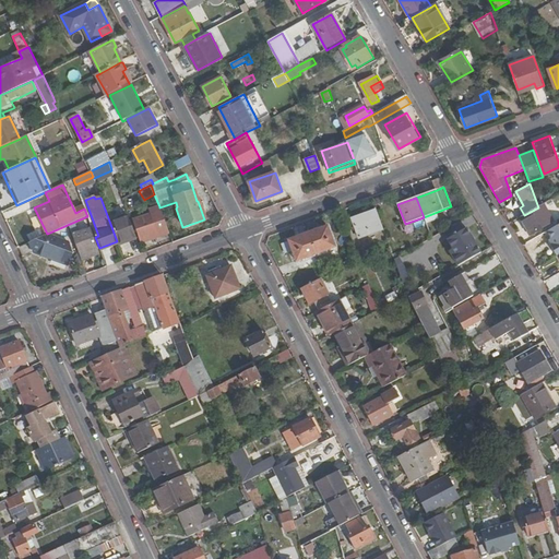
[(554,223),(544,204),(538,207),(524,215),(521,217),(531,235),(554,223)]
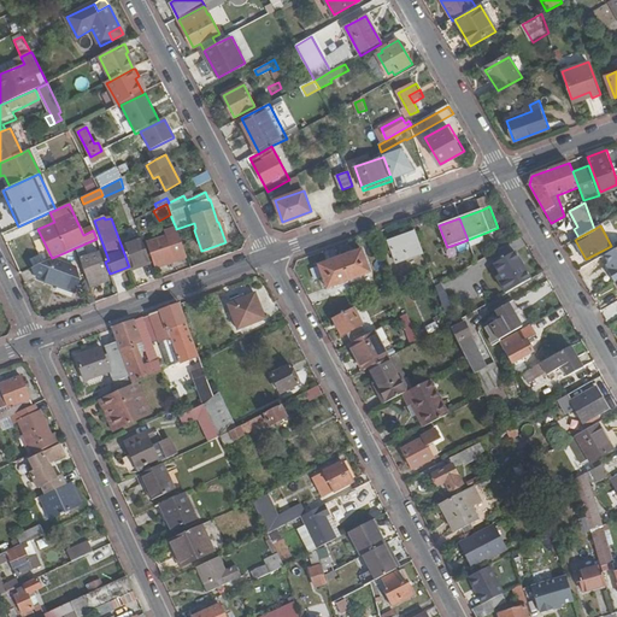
[(184,251),(176,229),(176,228),(163,231),(164,238),(148,244),(157,268),(174,263),(171,256),(184,251)]
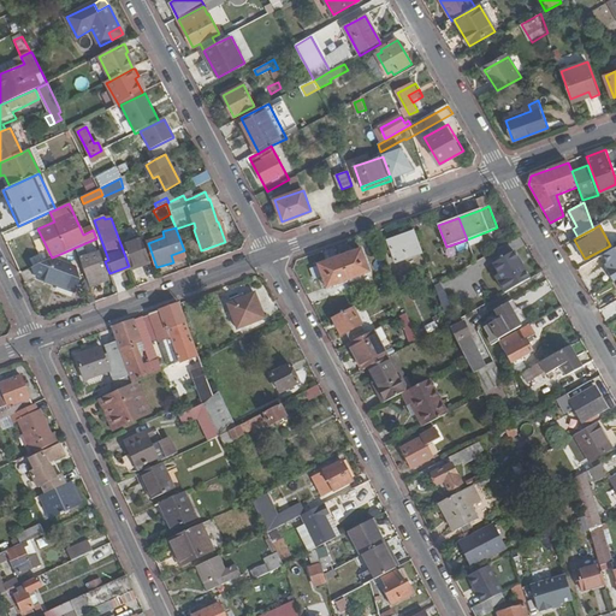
[(396,262),(422,253),(415,232),(389,242),(396,262)]
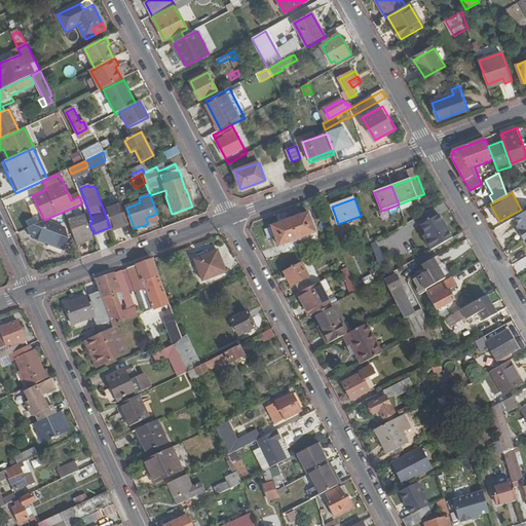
[(127,223),(121,203),(104,211),(110,227),(110,228),(118,225),(119,226),(127,223)]
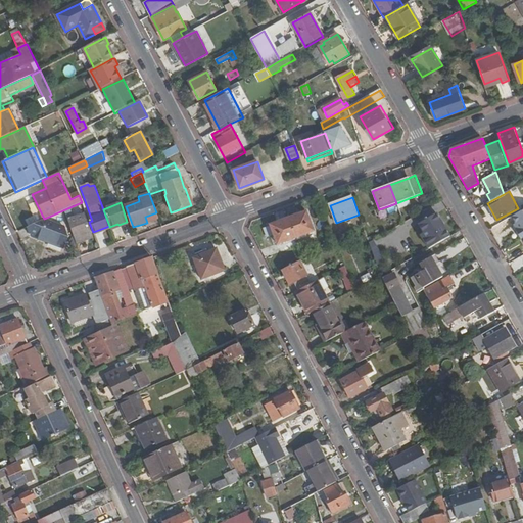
[(521,240),(522,238),(522,210),(512,218),(516,225),(519,230),(517,231),(516,231),(521,240)]
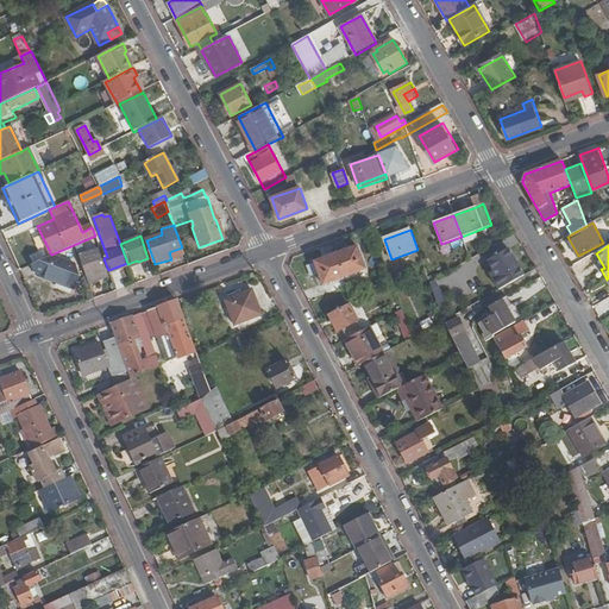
[(171,259),(184,253),(182,248),(169,252),(171,259)]
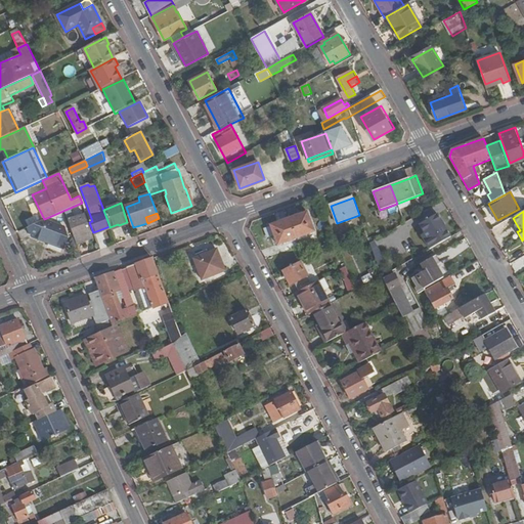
[(270,226),(277,246),(314,232),(307,213),(270,226)]
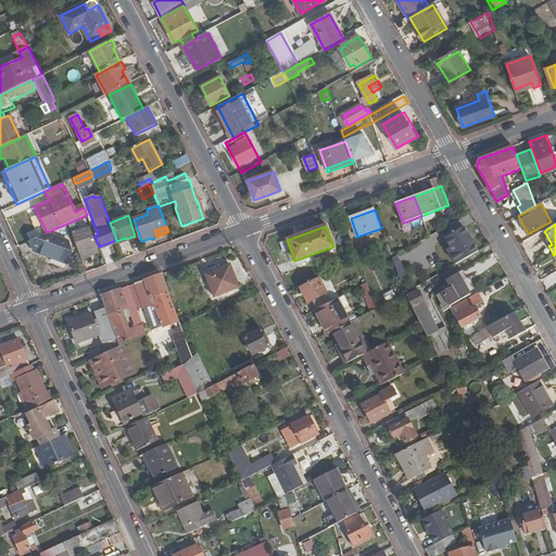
[(88,249),(98,244),(95,236),(91,227),(72,235),(81,260),(91,255),(88,249)]
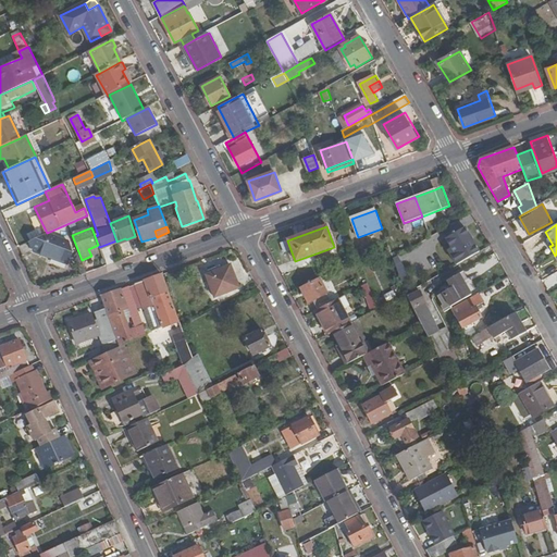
[(460,231),(449,236),(445,238),(446,240),(449,246),(446,249),(455,264),(479,251),(475,244),(474,245),(466,230),(467,229),(466,227),(460,231)]
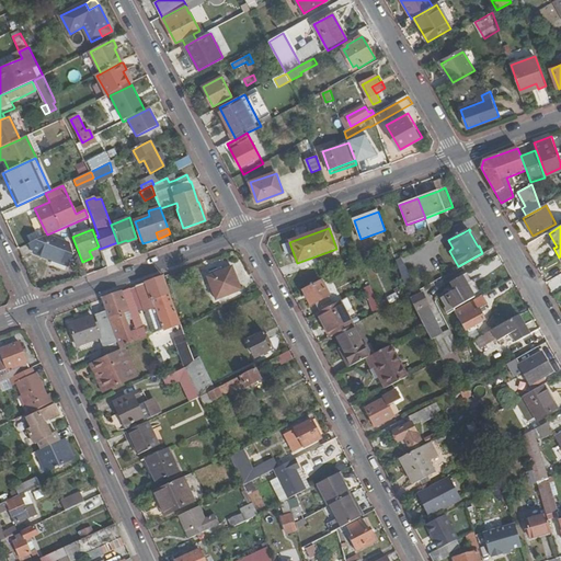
[(49,235),(29,244),(32,254),(68,268),(73,256),(69,242),(49,235)]
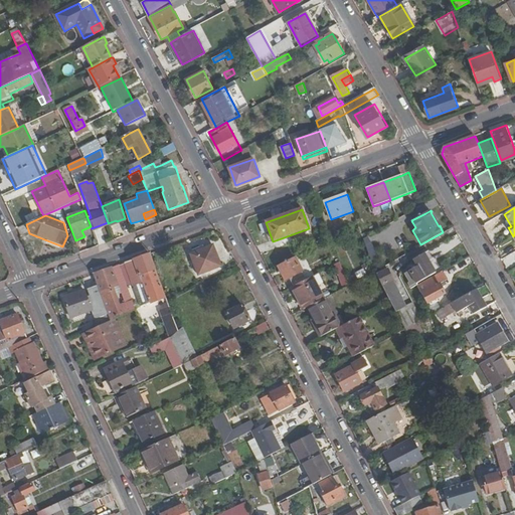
[(84,236),(94,233),(92,228),(91,226),(81,230),(84,236)]
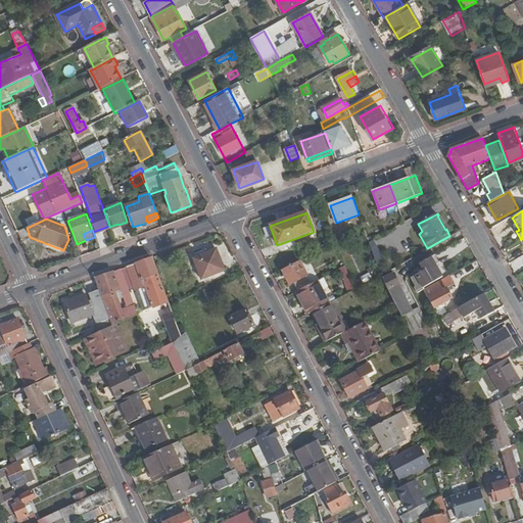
[(341,232),(334,235),(336,242),(339,248),(346,245),(341,232)]
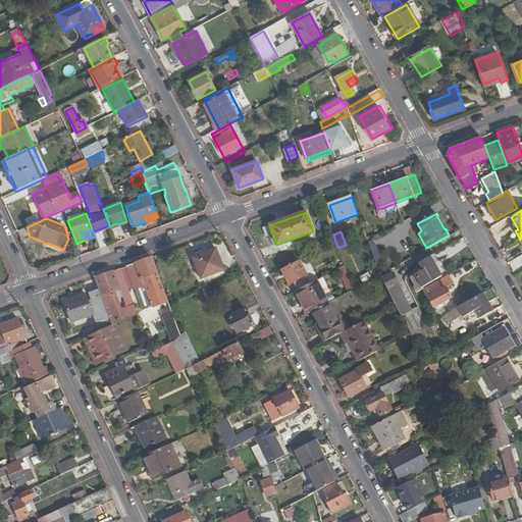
[(200,279),(224,271),(216,250),(193,258),(200,279)]
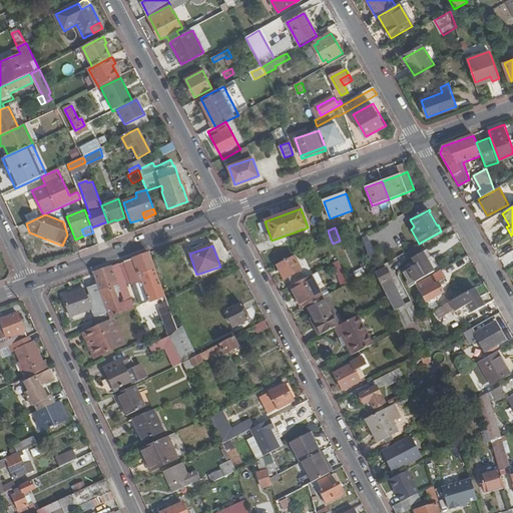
[(423,251),(411,258),(415,266),(405,272),(409,281),(407,282),(410,287),(415,284),(414,283),(434,272),(423,251)]
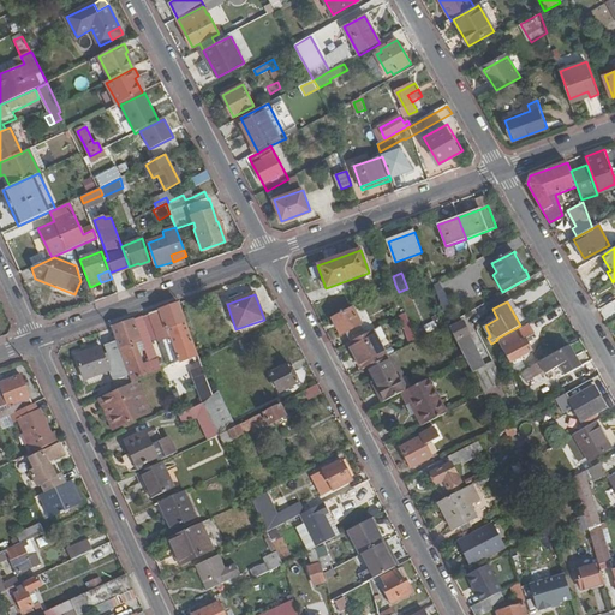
[(193,344),(179,304),(149,315),(168,363),(183,357),(179,348),(193,344)]
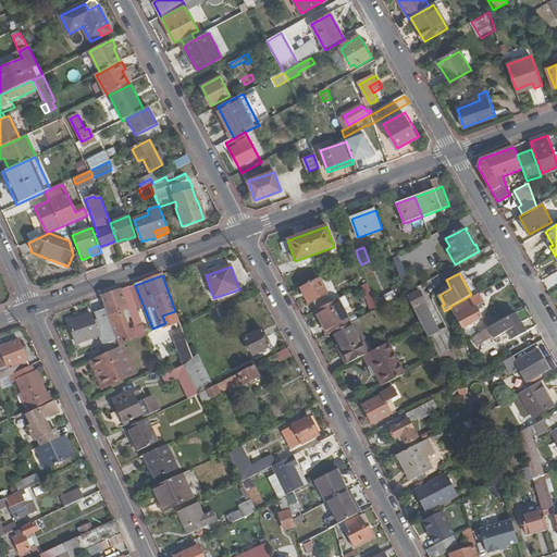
[(327,294),(319,279),(301,287),(309,304),(313,301),(326,295),(327,294)]
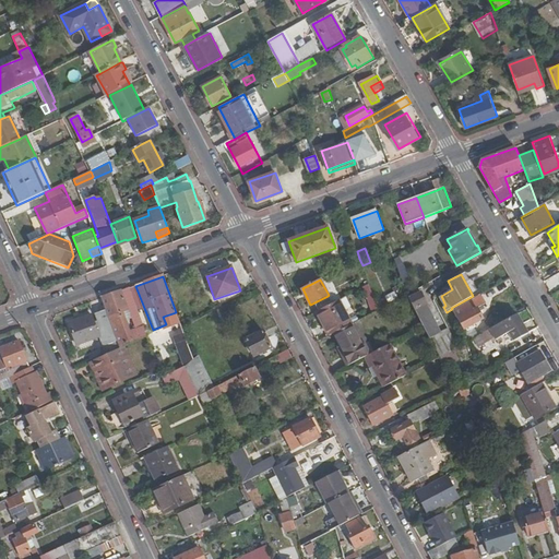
[(364,287),(373,312),(379,310),(369,284),(364,287)]
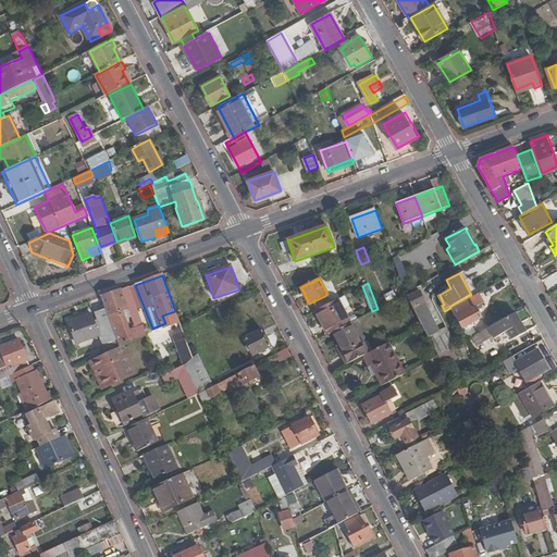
[(125,345),(147,335),(144,325),(130,331),(125,317),(121,314),(116,316),(116,313),(128,309),(130,313),(138,311),(130,287),(100,297),(101,298),(106,309),(119,346),(120,348),(125,345)]
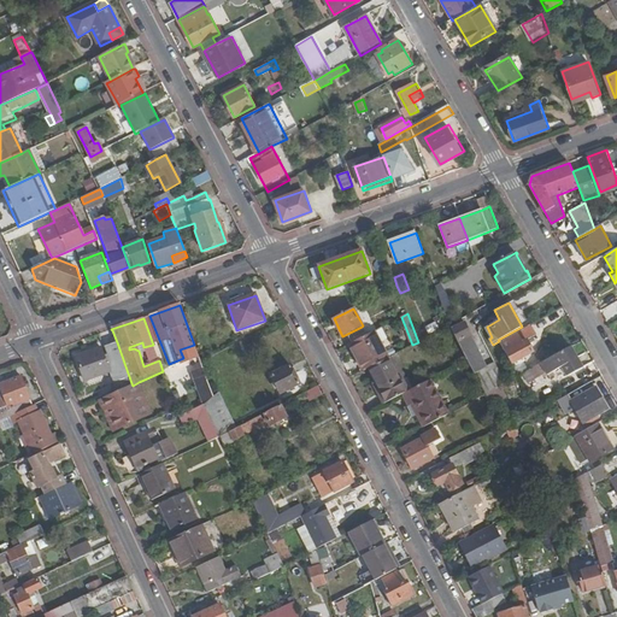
[(468,362),(487,394),(506,383),(494,362),(487,366),(464,321),(451,328),(459,346),(468,362)]
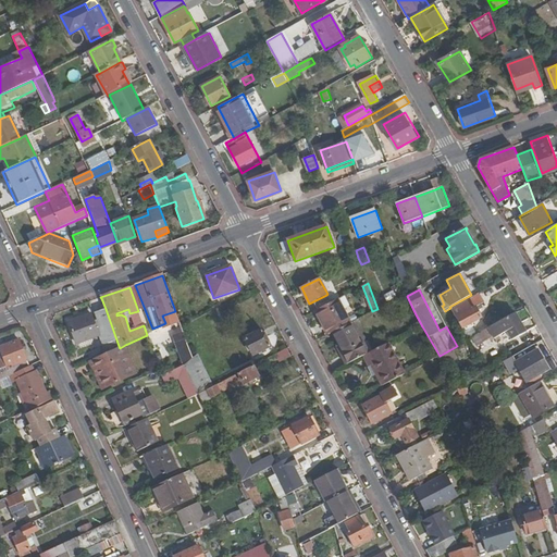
[(313,301),(318,310),(331,304),(326,295),(313,301)]
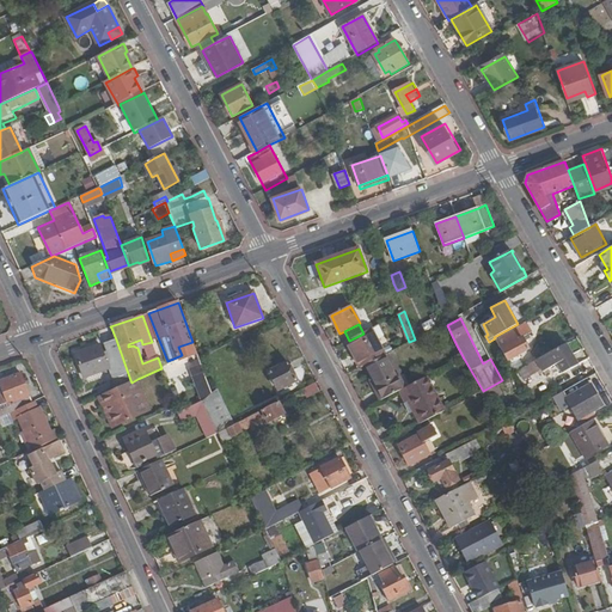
[(496,340),(508,361),(530,349),(522,338),(530,334),(524,324),(496,340)]
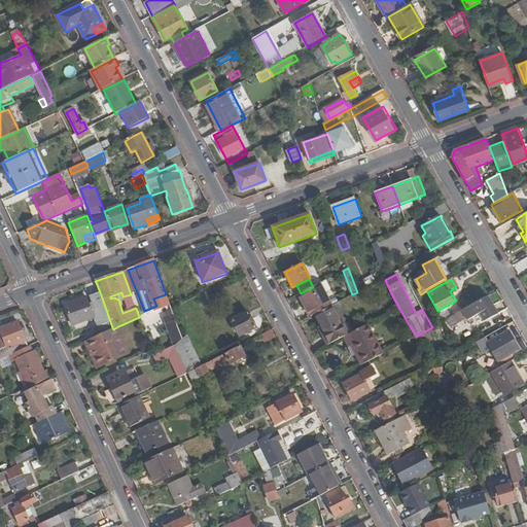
[(318,311),(325,307),(320,296),(321,296),(317,288),(302,295),(311,315),(318,311)]
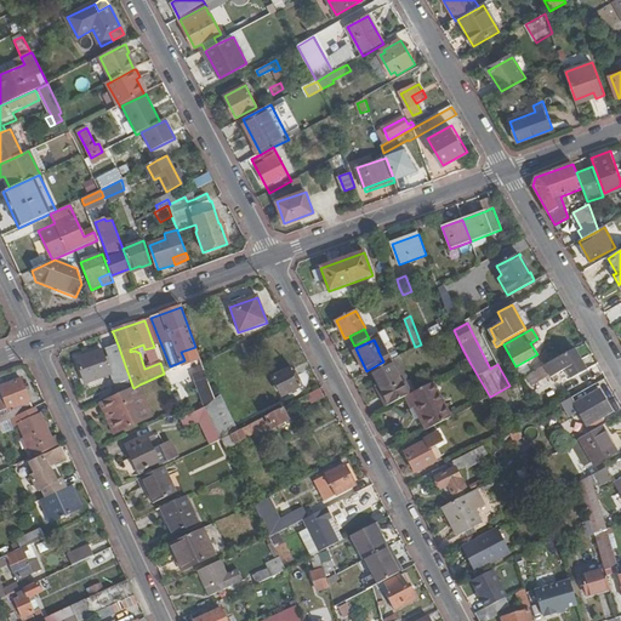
[(132,386),(118,345),(106,349),(108,355),(104,357),(102,351),(77,359),(85,383),(110,375),(118,392),(132,386)]
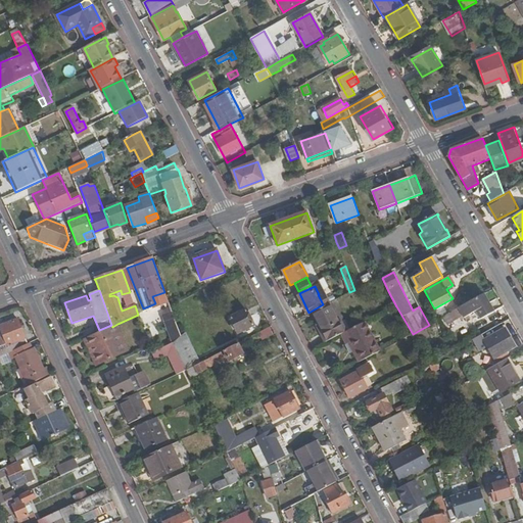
[(483,294),(443,317),(448,325),(461,317),(462,320),(475,312),(479,320),(493,312),(483,294)]
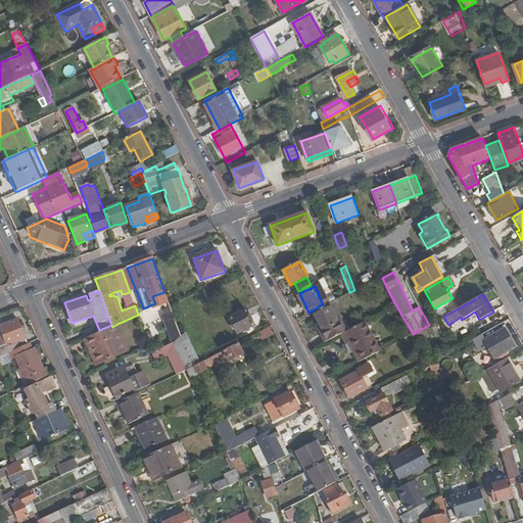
[(325,343),(344,333),(329,303),(313,312),(319,324),(316,325),(325,343)]
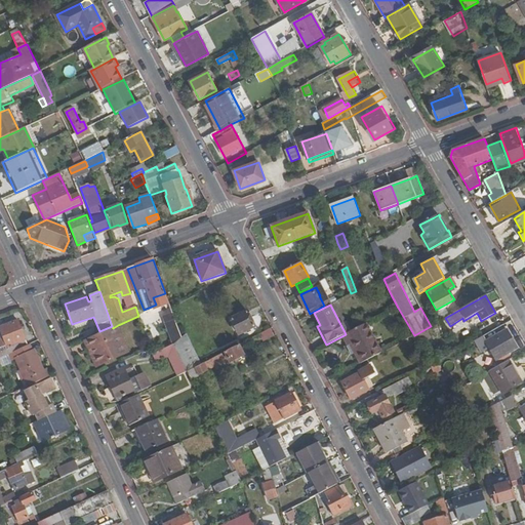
[(238,334),(254,326),(246,310),(230,318),(238,334)]
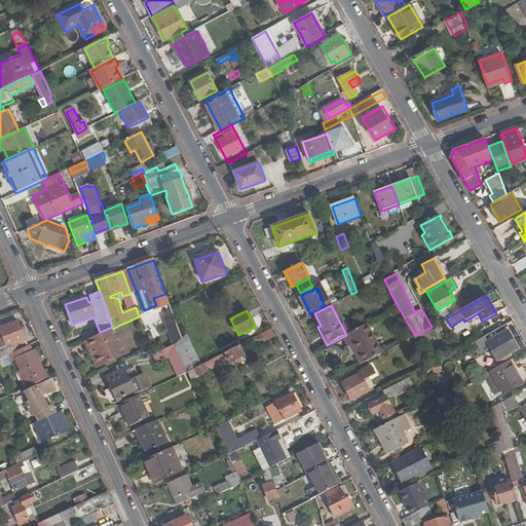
[(0,359),(27,346),(21,332),(24,331),(23,327),(20,328),(17,322),(0,328),(0,330),(4,340),(0,341),(0,359)]
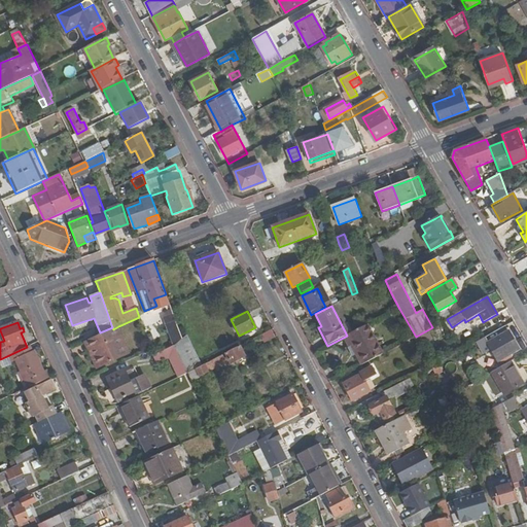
[(178,341),(182,337),(177,323),(172,324),(178,341)]
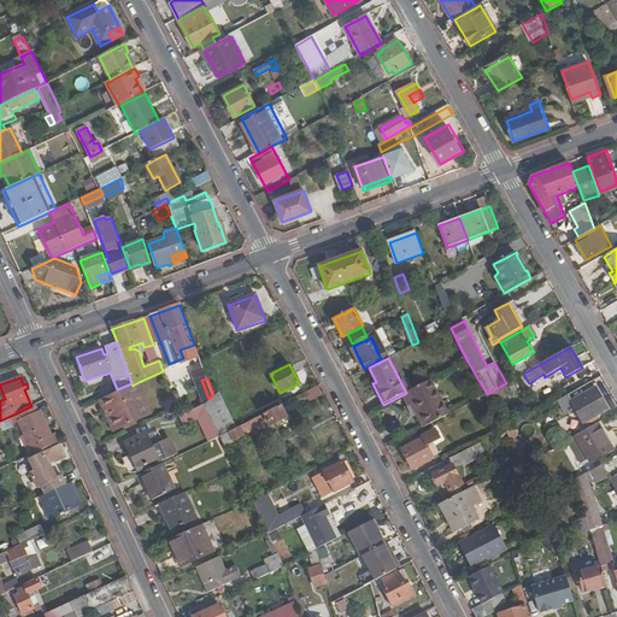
[(427,425),(450,413),(433,380),(409,392),(427,425)]
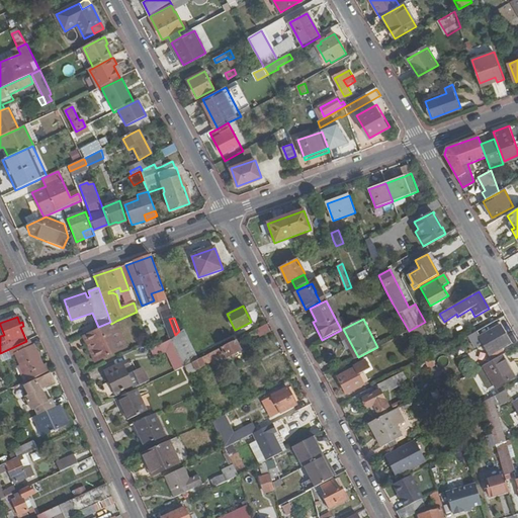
[(120,331),(116,321),(111,324),(82,336),(86,345),(91,343),(99,359),(124,348),(117,332),(120,331)]
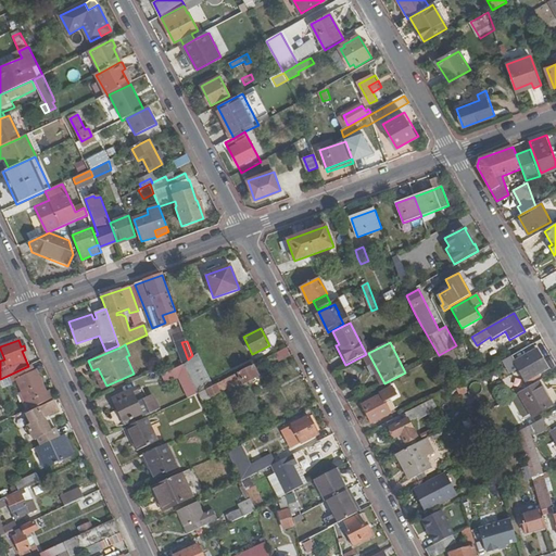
[(536,351),(532,344),(512,356),(516,364),(536,351)]
